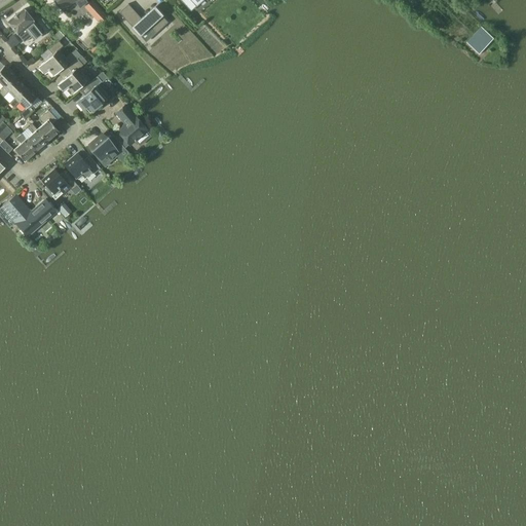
[(55,0),(63,10),(75,2),(79,7),(87,1),(86,0),(55,0)]
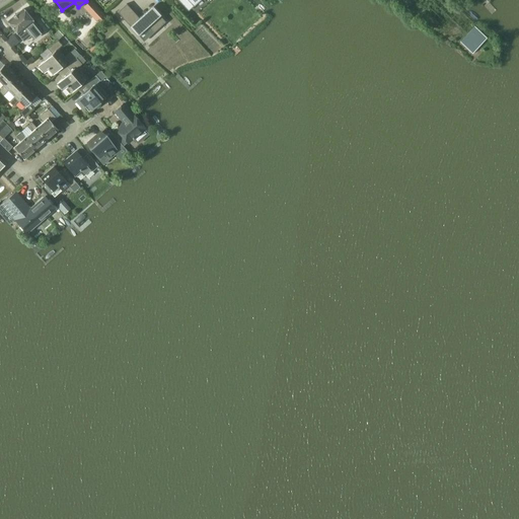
[(90,0),(89,0),(83,6),(98,22),(105,15),(90,0)]
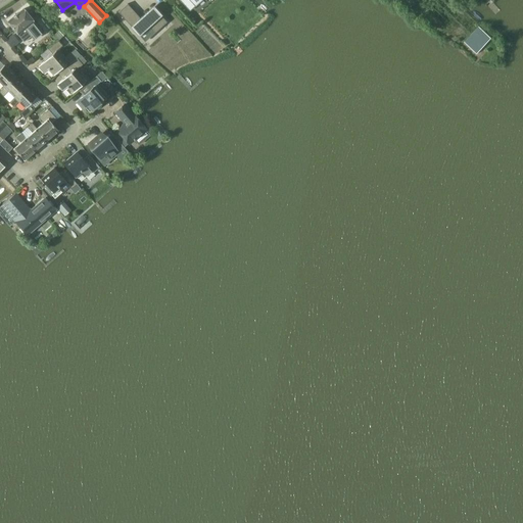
[(179,0),(189,10),(200,0),(179,0)]
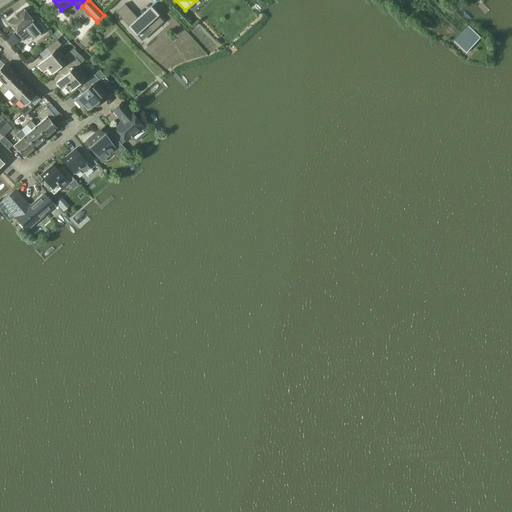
[(116,10),(128,23),(138,14),(126,1),(116,10)]
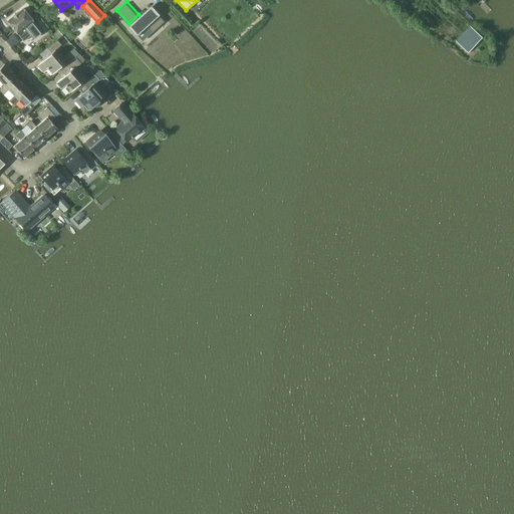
[(34,38),(42,32),(34,22),(34,21),(23,8),(7,21),(19,34),(24,41),(31,35),(34,38)]
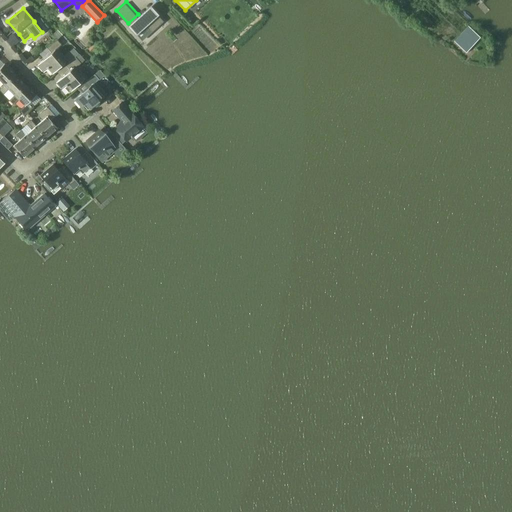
[(181,29),(168,16),(156,28),(141,13),(132,21),(156,44),(165,35),(169,40),(181,29)]
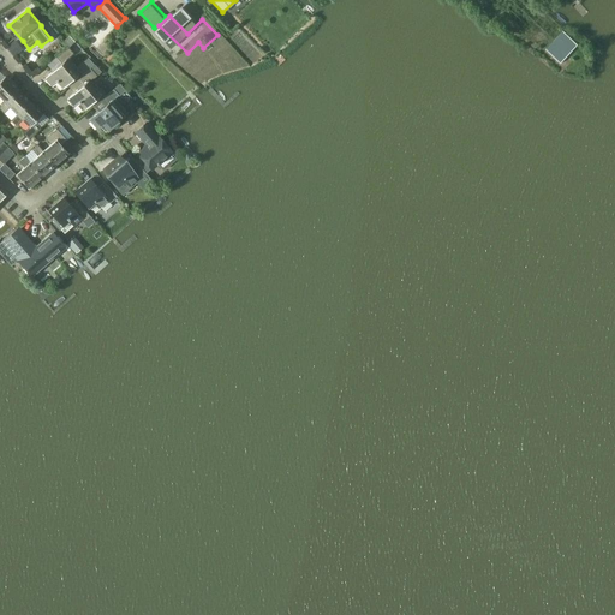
[(561,64),(578,45),(563,30),(545,49),(561,64)]
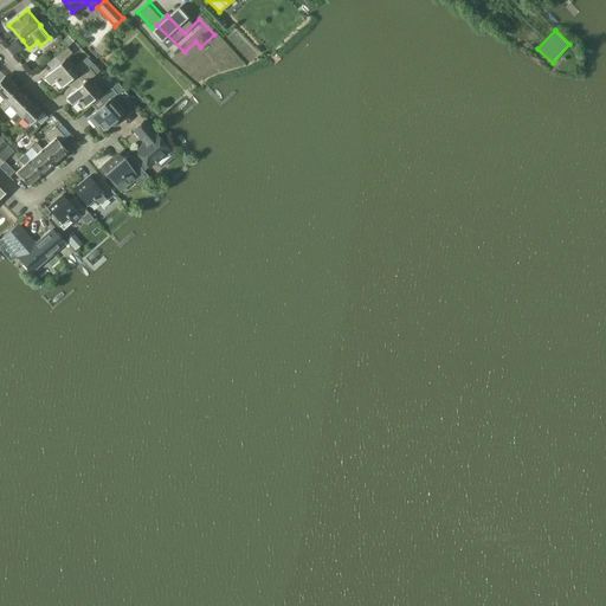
[(77,50),(72,45),(69,47),(68,46),(56,56),(60,63),(44,76),(51,85),(55,82),(60,88),(78,72),(66,59),(77,50)]
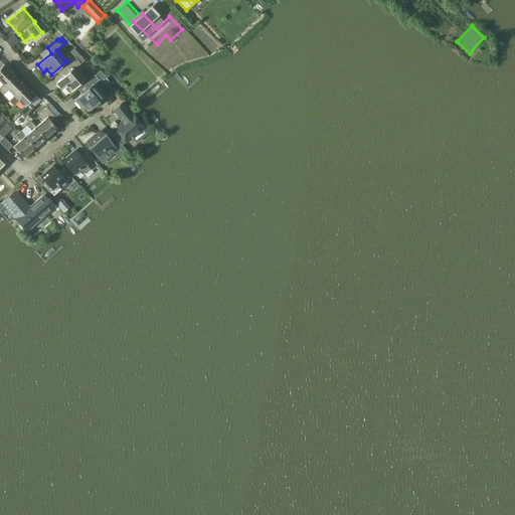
[(71,92),(84,79),(75,68),(81,63),(75,57),(65,65),(70,70),(56,82),(62,90),(64,88),(68,93),(71,92)]
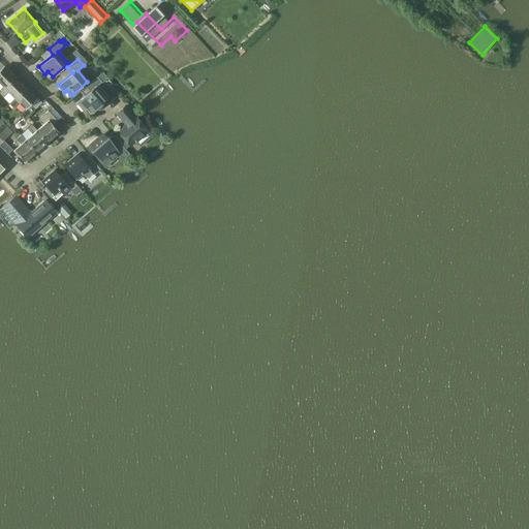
[(4,88),(16,76),(4,65),(0,69),(0,84),(3,88),(4,88)]
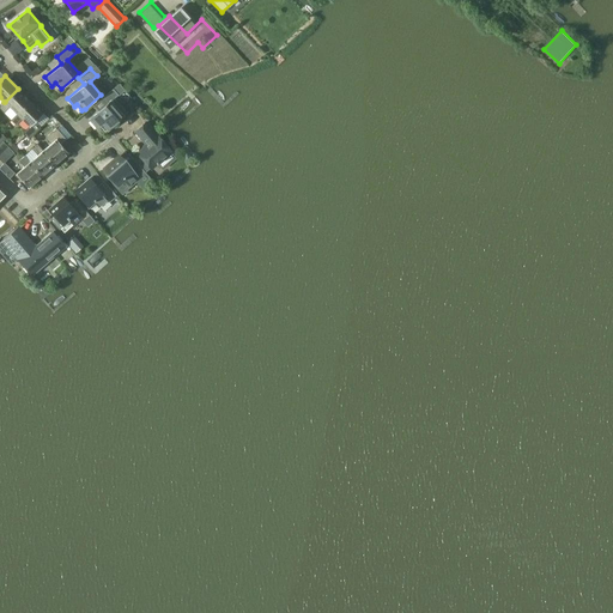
[(17,115),(30,101),(18,89),(5,102),(4,102),(0,105),(0,108),(4,113),(10,107),(17,114),(17,115)]
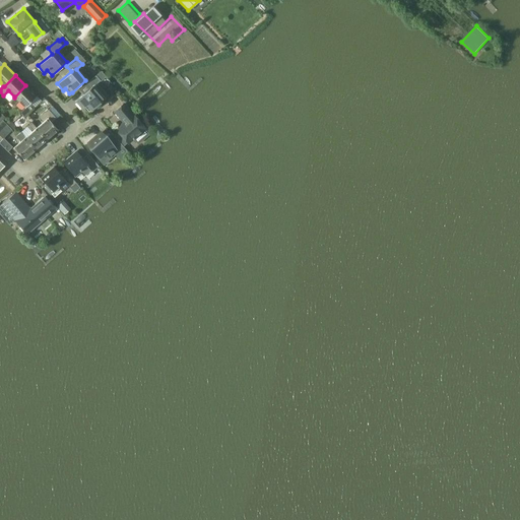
[(82,109),(85,106),(89,111),(91,110),(105,99),(105,98),(108,95),(98,83),(101,80),(96,75),(85,83),(90,88),(76,101),(82,109)]
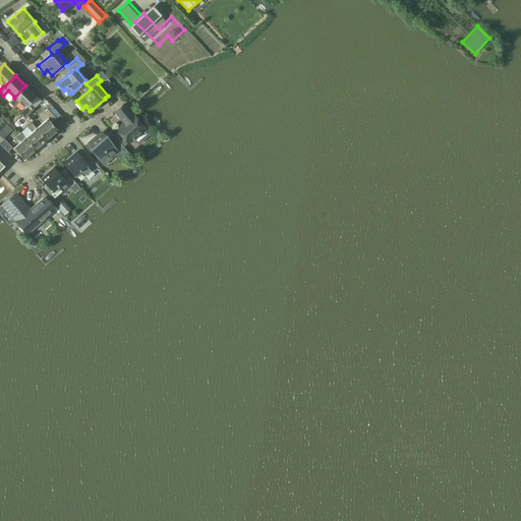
[(30,104),(37,97),(25,85),(14,98),(14,97),(9,102),(14,106),(18,102),(24,108),(20,112),(24,117),(34,108),(30,104)]
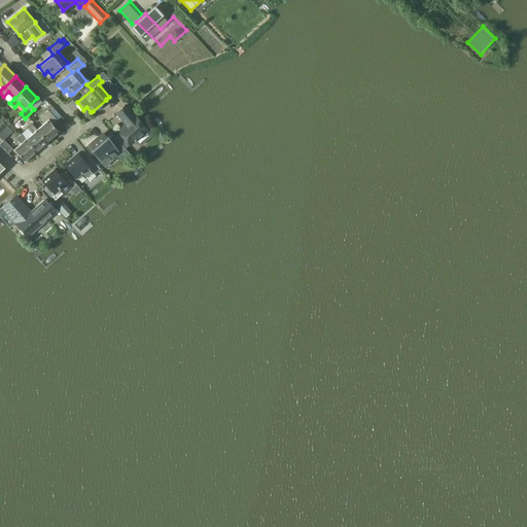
[(126,105),(115,113),(124,124),(123,125),(123,126),(116,131),(130,146),(147,130),(126,105)]
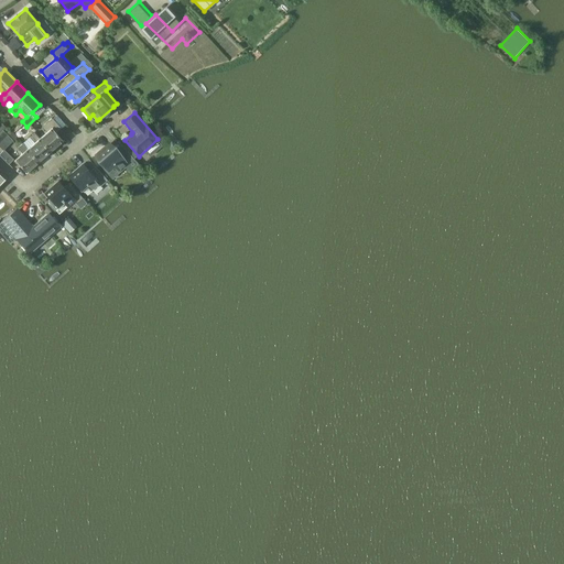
[(51,152),(63,141),(56,133),(62,128),(52,118),(42,127),(46,132),(40,138),(39,139),(51,152)]
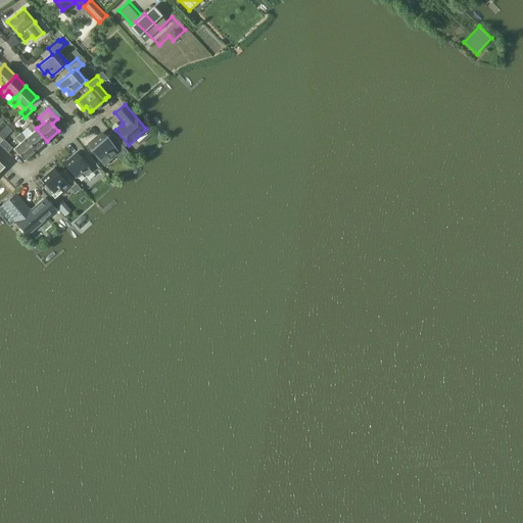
[(36,150),(47,141),(36,129),(37,128),(32,123),(28,128),(32,132),(26,138),(36,150)]
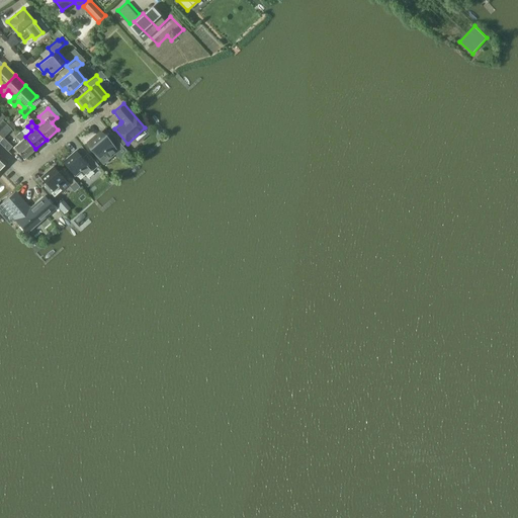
[(7,124),(0,131),(0,135),(3,138),(12,128),(7,124)]
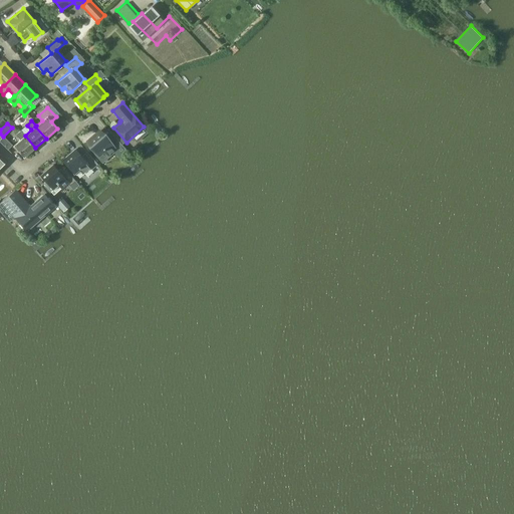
[(24,158),(35,148),(25,136),(21,131),(16,135),(20,140),(13,146),(24,158)]
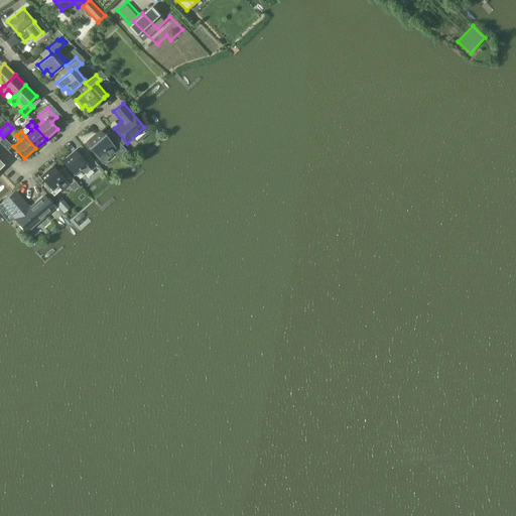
[(100,131),(88,142),(100,155),(101,156),(106,152),(109,155),(115,149),(117,151),(123,145),(117,138),(116,137),(113,133),(111,131),(105,137),(100,131)]
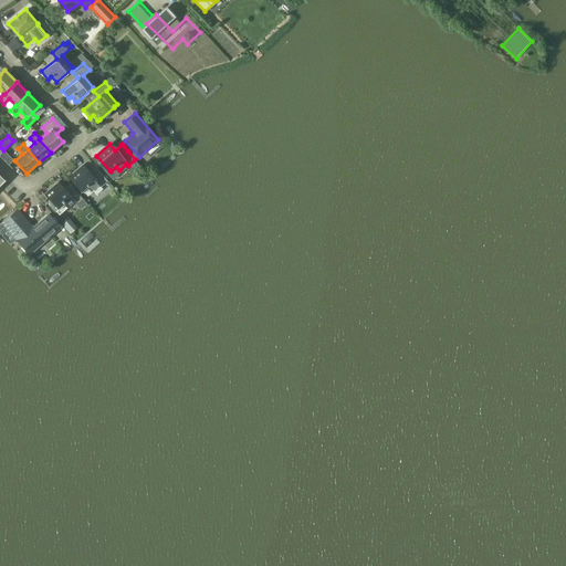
[(91,173),(83,164),(70,176),(82,190),(83,192),(88,187),(92,190),(100,184),(102,186),(108,180),(96,168),(91,173)]
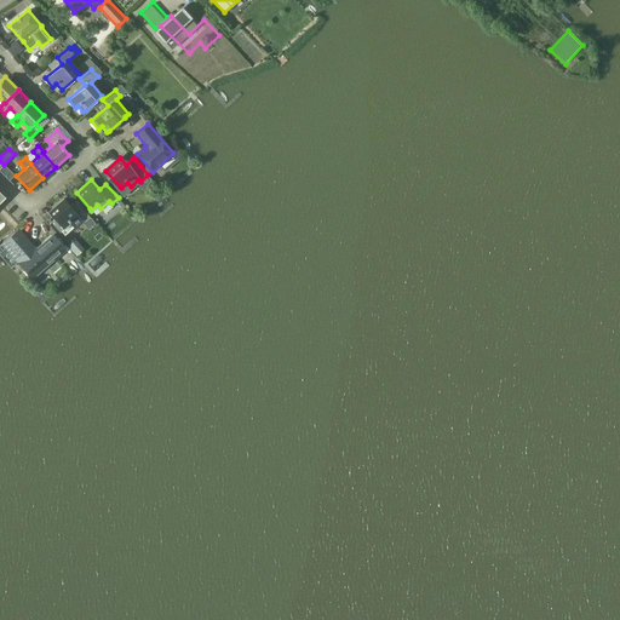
[(49,212),(55,218),(52,220),(65,235),(65,234),(74,227),(74,228),(82,220),(85,223),(91,218),(76,201),(70,206),(64,199),(49,212)]
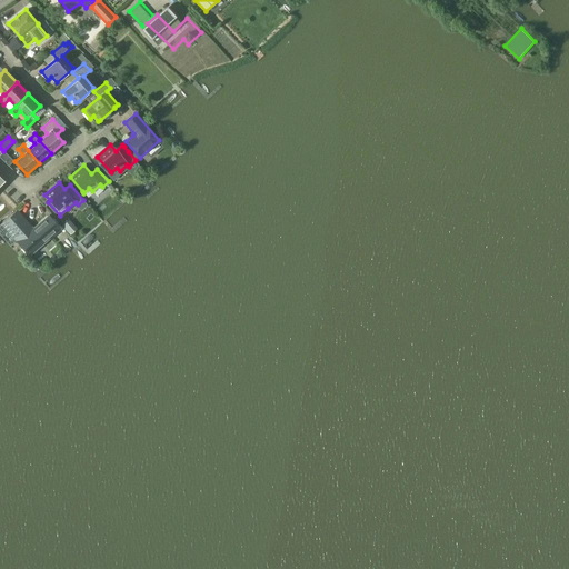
[(18,212),(0,227),(0,231),(2,235),(9,229),(31,255),(60,229),(48,216),(32,229),(18,212)]
